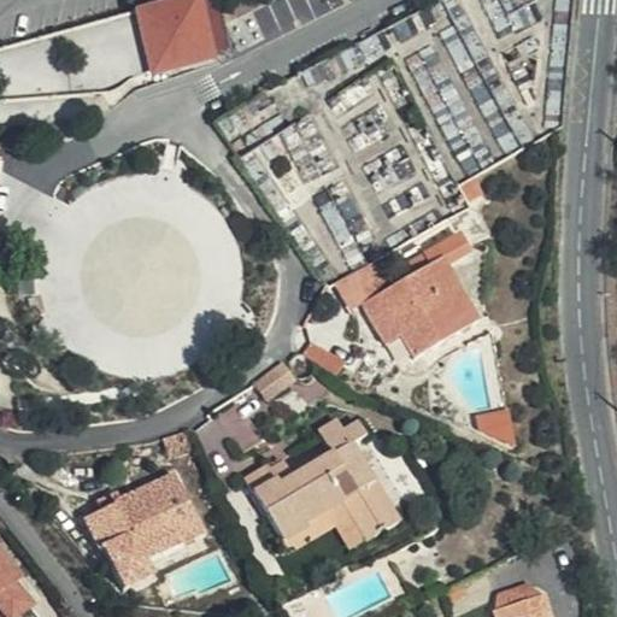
[(199,5),(148,18),(160,68),(212,56),(199,5)]
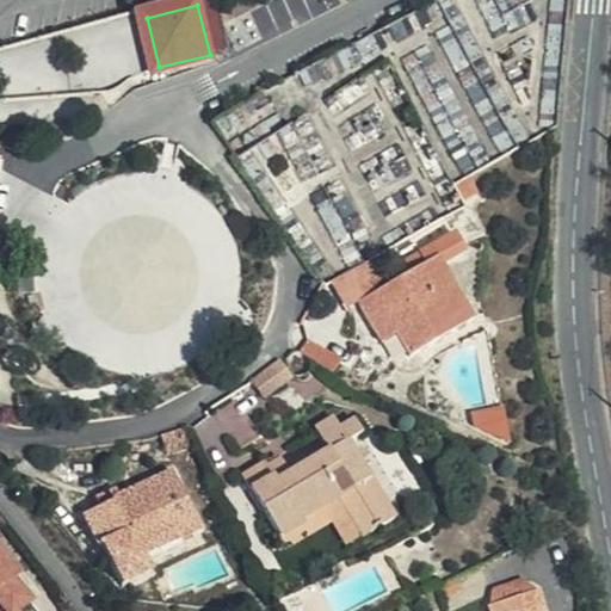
[(47,282),(48,289),(49,296),(50,302),(53,308),(55,315),(59,321),(62,326),(66,332),(71,337),(74,341),(79,346),(85,351),(90,355),(96,358),(102,362),(107,364),(113,366),(121,368),(127,369),(134,370),(140,371),(147,371),(154,370),(160,370),(167,369),(173,366),(179,364),(186,362),(192,359),(197,356),(203,352),(208,347),(214,343),(217,338),(222,333),(226,327),(229,322),(233,316),(235,310),(238,303),(240,297),(241,291),(242,284),(242,276),(242,269),(242,260),(241,253),(239,246),(236,238),(233,232),(229,224),(226,217),(221,211),(216,205),(210,201),(204,195),(197,191),(191,186),(184,183),(177,180),(168,178),(161,177),(154,176),(146,176),(139,176),(130,176),(123,178),(115,179),(107,183),(100,185),(93,189),(87,193),(81,198),(75,203),(69,209),(65,215),(61,222),(57,229),(54,235),(51,244),(49,251),(48,258),(47,266),(47,273),(47,282)]
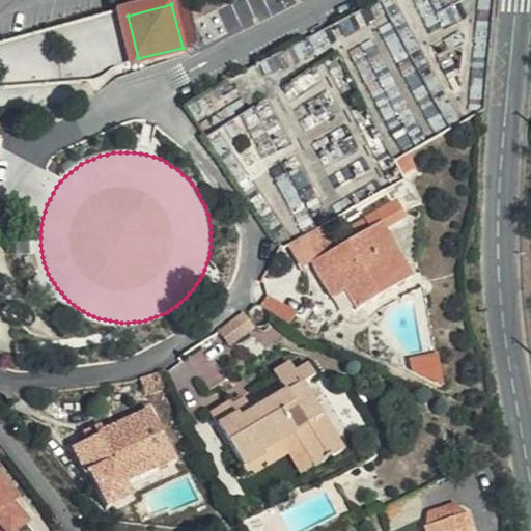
[(339,275),(347,290),(358,309),(413,280),(380,223),(313,260),(325,283),(339,275)]
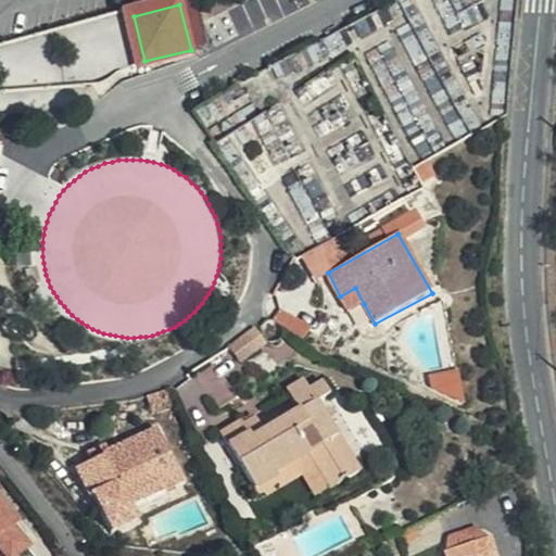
[(333,237),(302,256),(314,277),(346,258),(333,237)]
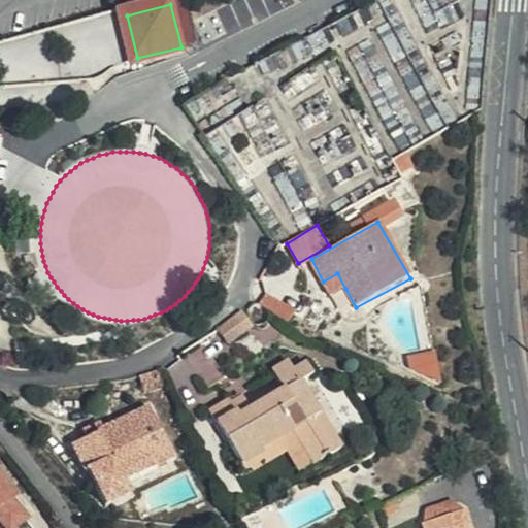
[(331,296),(345,289),(337,273),(323,282),(331,296)]
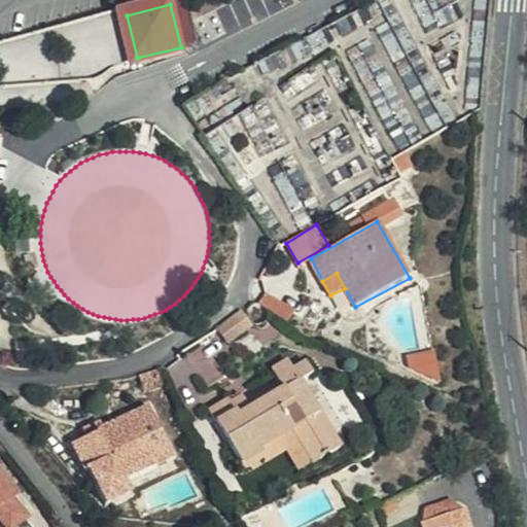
[(226,337),(237,352),(264,335),(254,320),(226,337)]
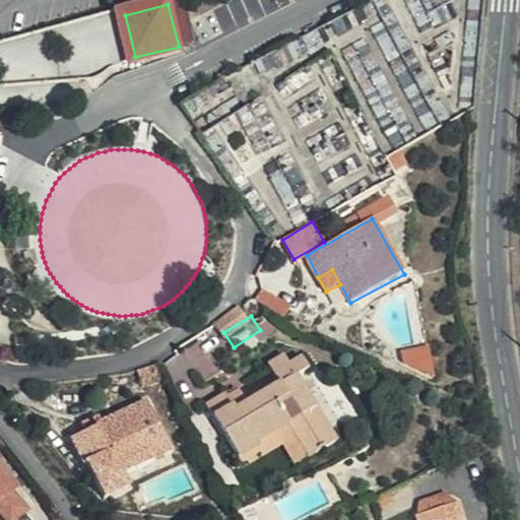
[(403,351),(404,363),(435,378),(429,346),(403,351)]
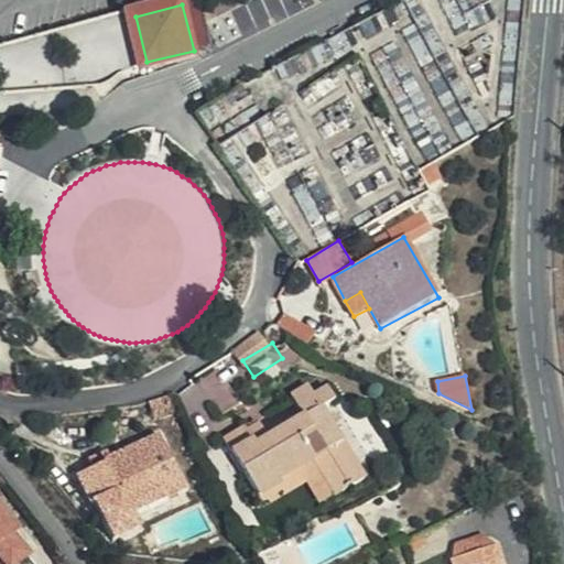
[(249,429),(245,432),(273,488),(321,461),(342,492),(370,474),(311,380),(291,391),(303,411),(257,441),(249,429)]
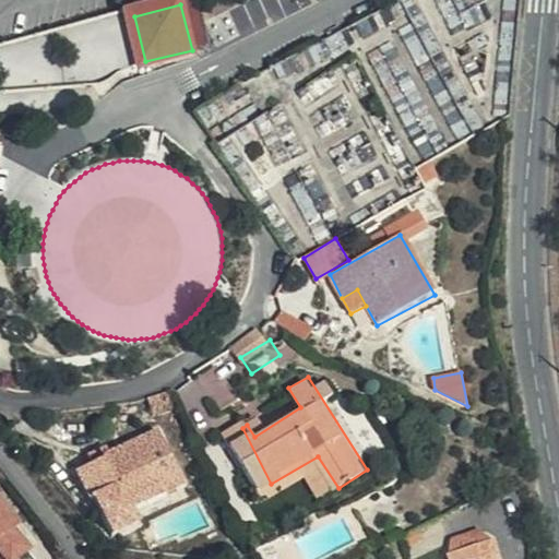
[(137,522),(133,516),(121,492),(147,479),(156,496),(169,489),(186,480),(156,423),(73,466),(110,536),(137,522)]
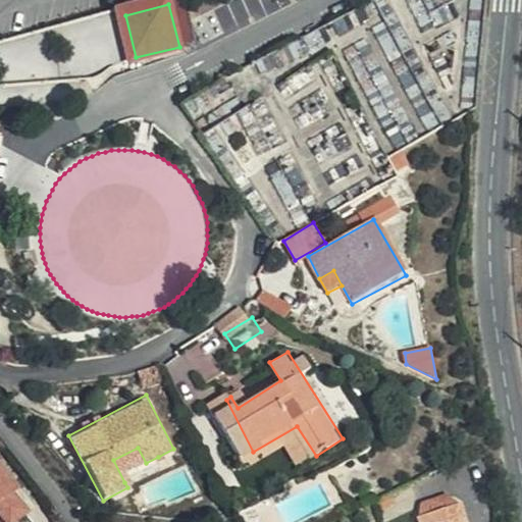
[(253,452),(226,400),(210,410),(241,459),(253,452)]
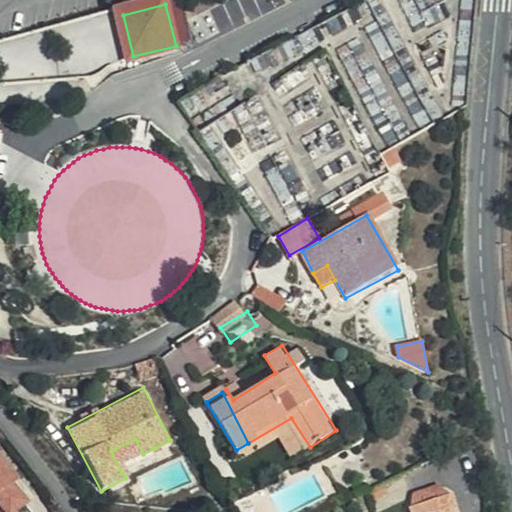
[(111,451),(122,473),(158,454),(155,448),(143,454),(135,439),(111,451)]
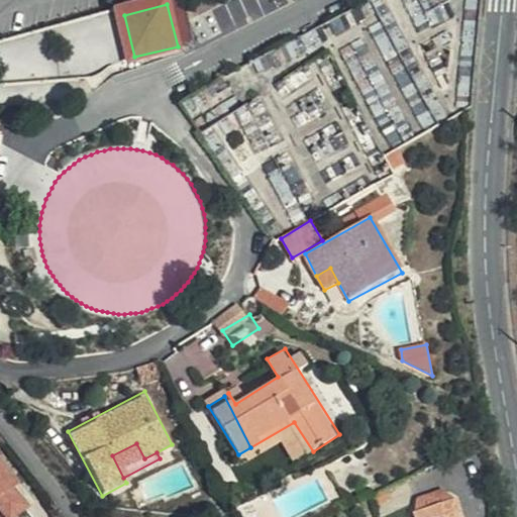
[(9,482),(14,478),(0,459),(0,512),(3,516),(16,516),(28,507),(14,489),(9,482)]
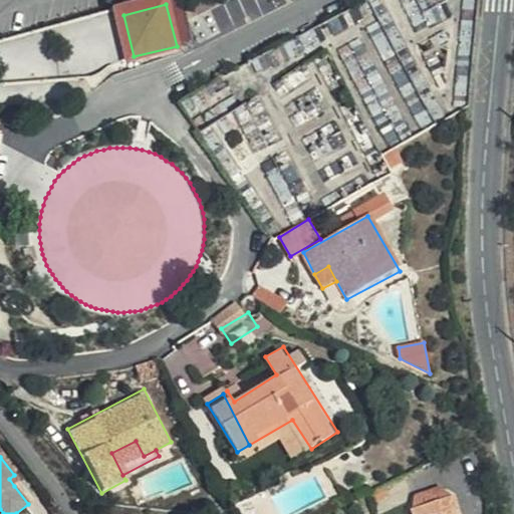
[(19,481),(14,475),(9,479),(14,486),(19,481)]
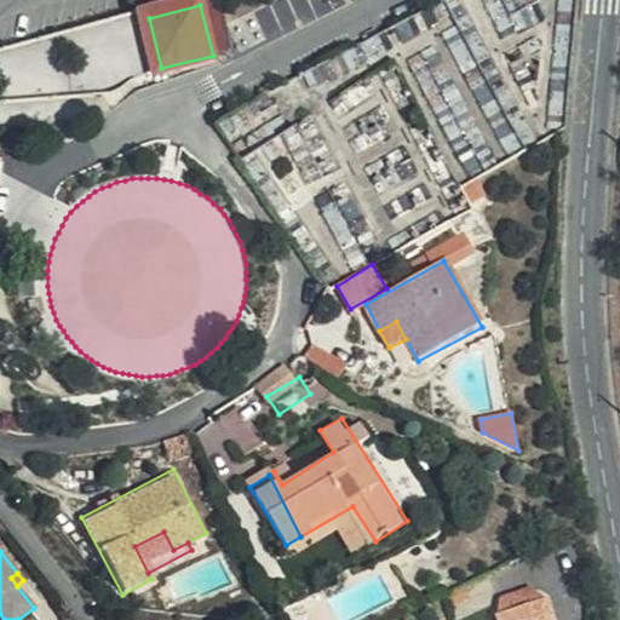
[(504,597),(509,615),(539,607),(533,589),(504,597)]
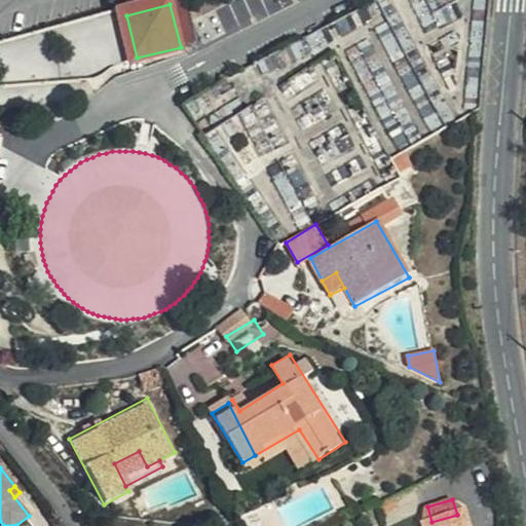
[(457,515),(431,522),(425,524),(424,525),(465,525),(462,513),(457,515)]
